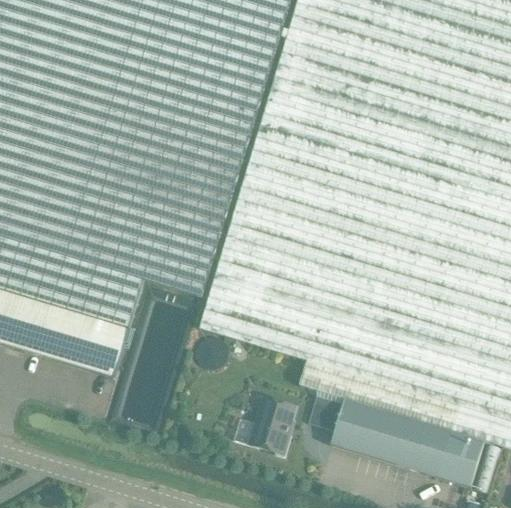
[(0,289),(128,328),(144,279),(201,297),(290,0),(0,0),(0,289)]
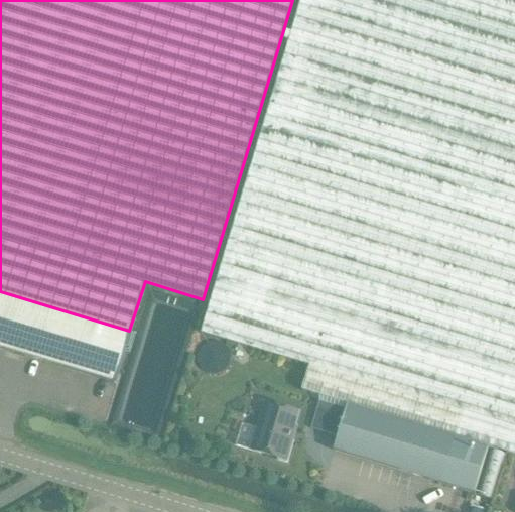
[(343,374),(514,425),(514,0),(299,0),(200,332),(307,364),(300,388),(335,398),(343,374)]
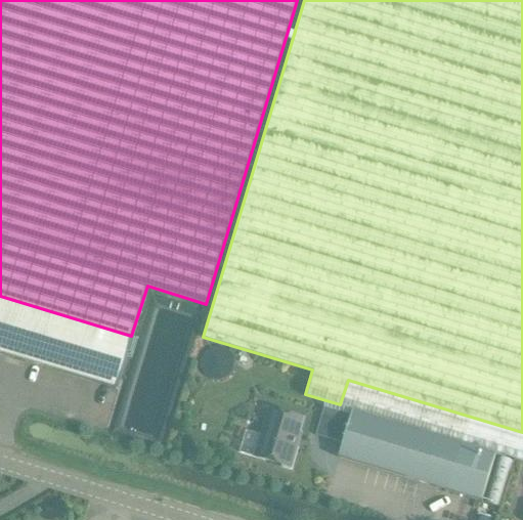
[(131,336),(0,296),(0,350),(117,386),(131,336)]
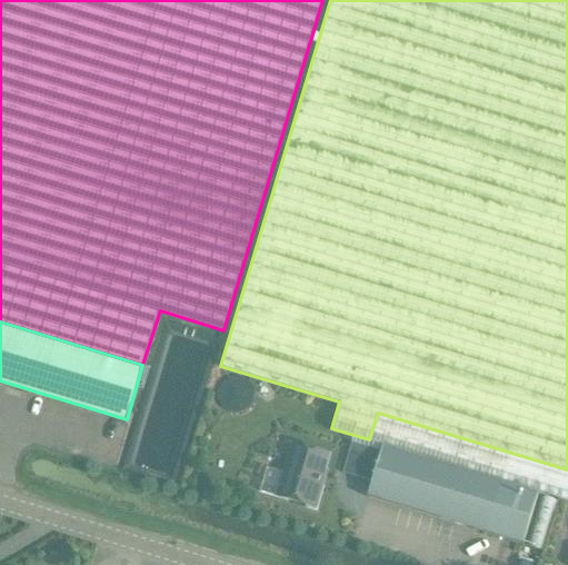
[(567,498),(567,469),(378,413),(369,439),(385,445),(369,497),(524,543),(540,491),(567,498)]
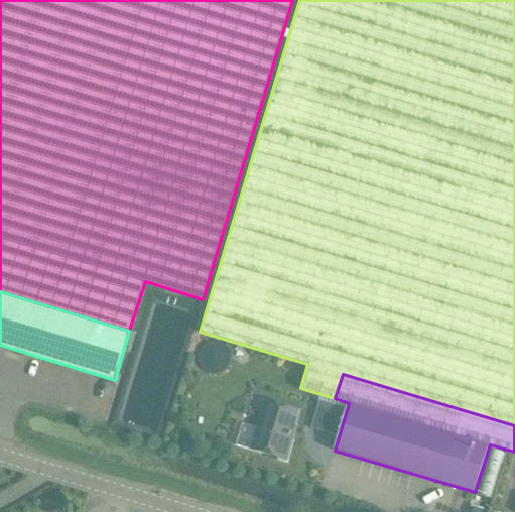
[(291,438),(299,411),(266,401),(252,450),(288,461),(294,439),(291,438)]
